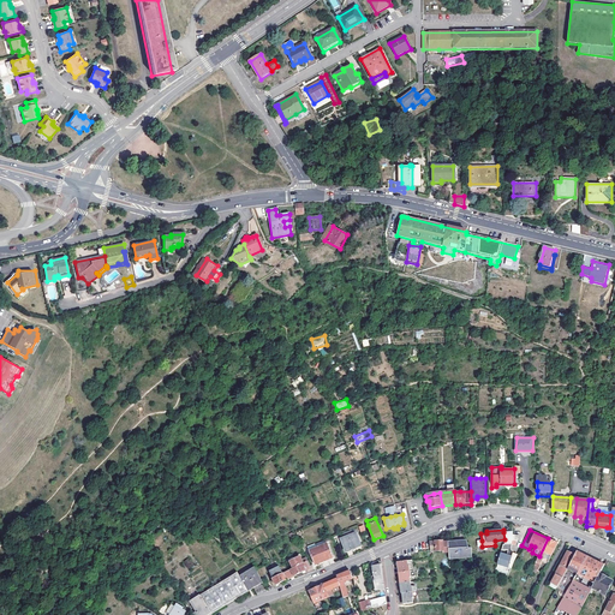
[(341,539),(346,551),(360,545),(356,533),(353,535),(351,531),(344,533),(345,538),(341,539)]
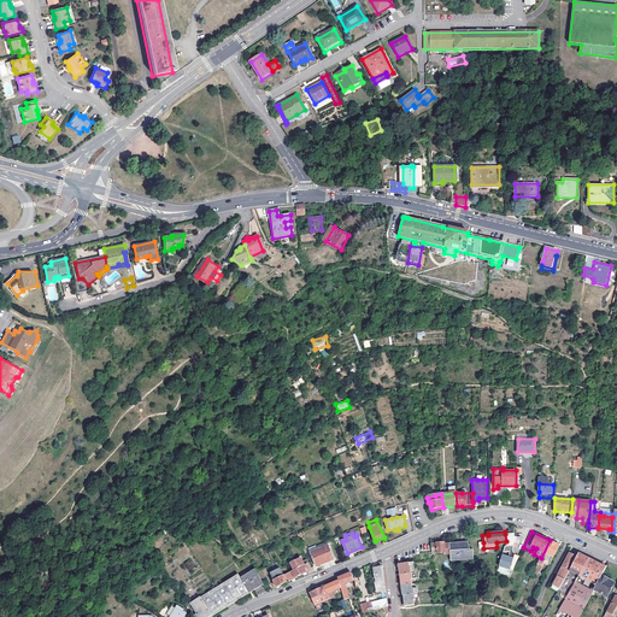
[(541,566),(546,559),(548,554),(553,557),(559,545),(550,540),(541,558),(538,563),(539,564),(535,570),(539,571),(540,571),(542,568),(541,566)]
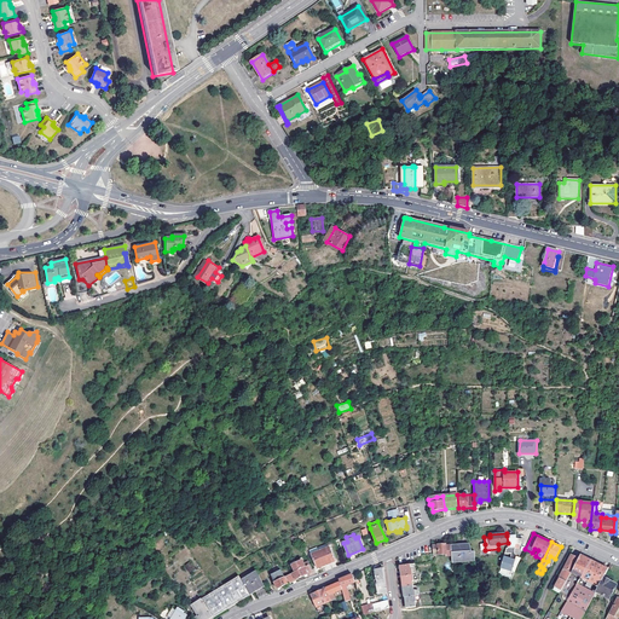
[(312,555),(330,548),(330,545),(329,543),(311,550),(312,555)]
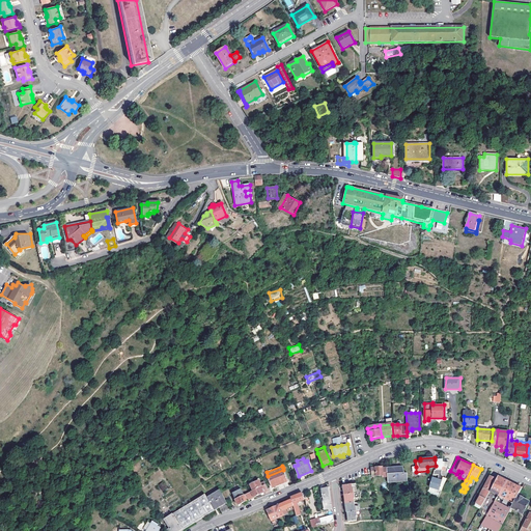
[(371,468),(372,480),(383,479),(383,481),(388,481),(387,470),(387,468),(383,469),(383,467),(371,468)]
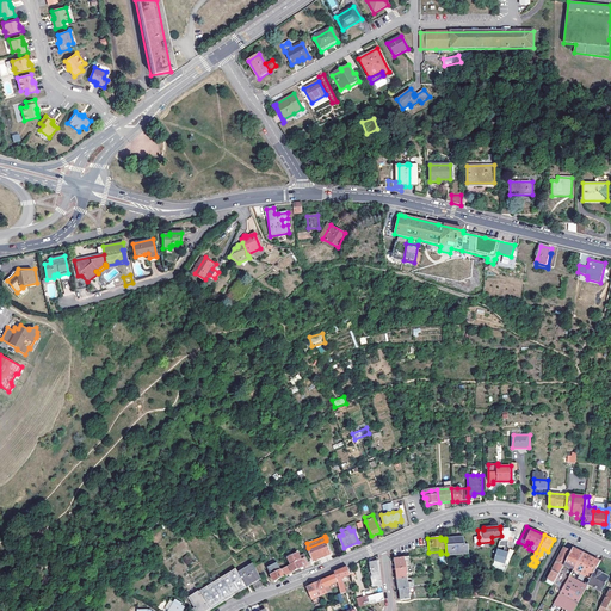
[(446,554),(446,559),(469,553),(469,545),(464,544),(463,538),(458,539),(458,537),(454,538),(454,539),(451,539),(445,541),(446,554)]
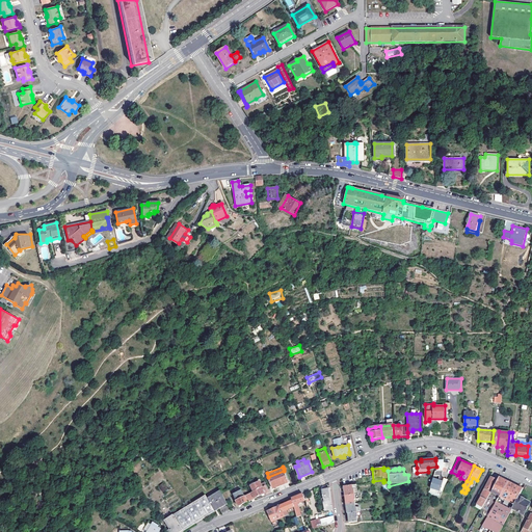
[(288,482),(284,471),(268,477),(272,487),(276,486),(288,482)]
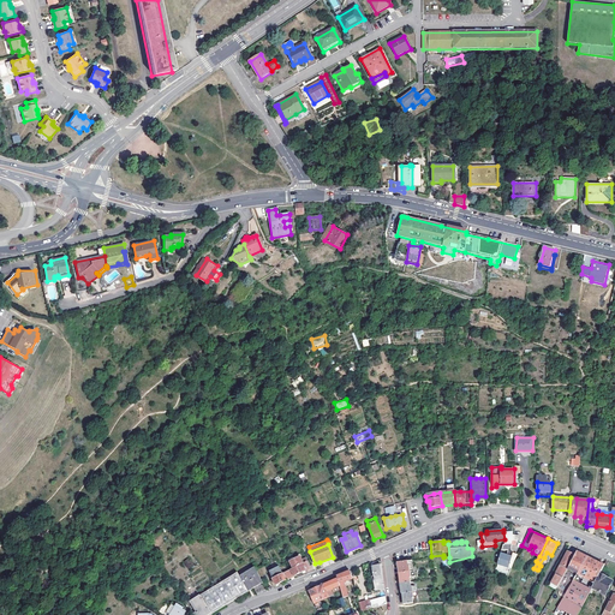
[(506,544),(505,544),(500,555),(497,562),(512,568),(518,554),(511,550),(511,544),(506,544)]
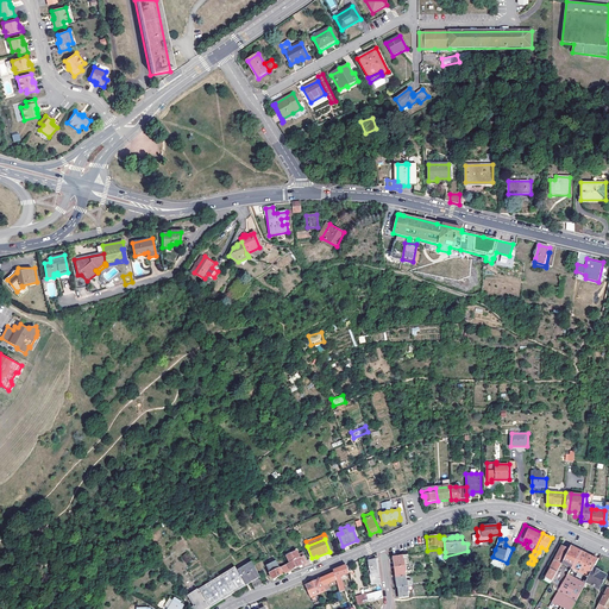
[(545,578),(552,581),(558,570),(570,550),(562,546),(557,554),(558,554),(545,578)]
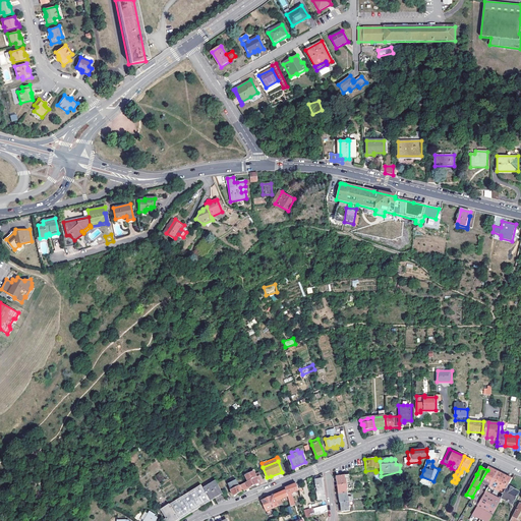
[(487,470),(477,487),(485,493),(497,471),(489,468),(488,467),(487,470)]
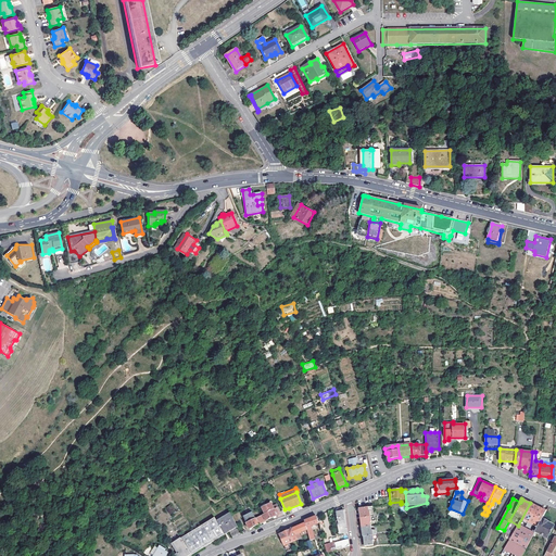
[(530,503),(518,526),(502,553),(507,555),(521,555),(534,534),(541,521),(545,512),(541,509),(530,503)]
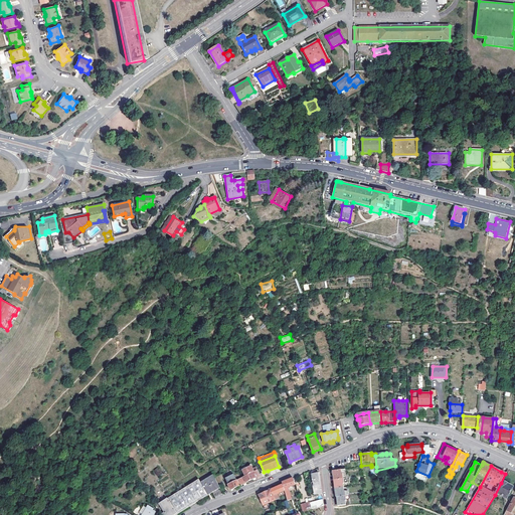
[(159,467),(154,470),(157,477),(163,474),(159,467)]
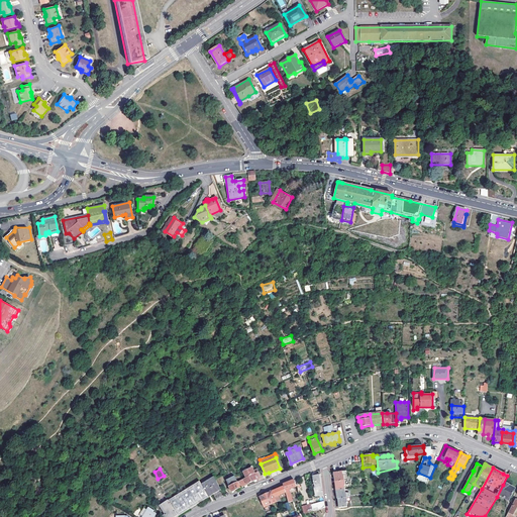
[(252,469),(247,471),(243,473),(246,478),(254,474),(252,469)]
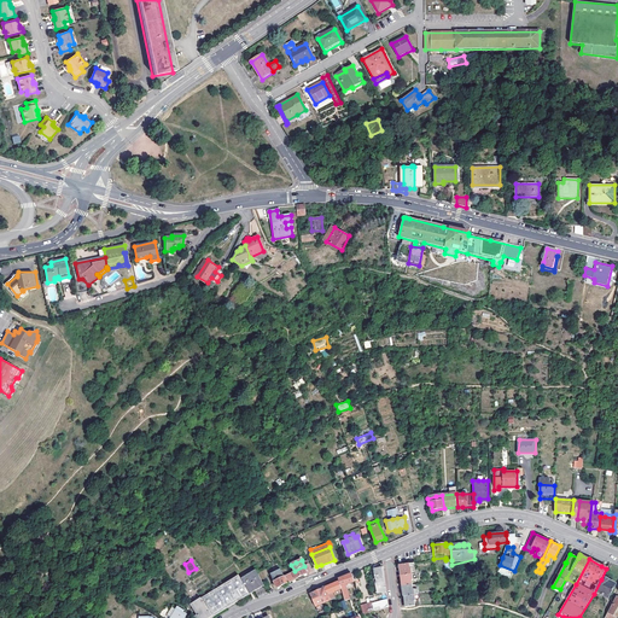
[(401,570),(401,575),(413,573),(412,567),(410,567),(409,564),(400,565),(398,565),(398,567),(400,571),(401,570)]
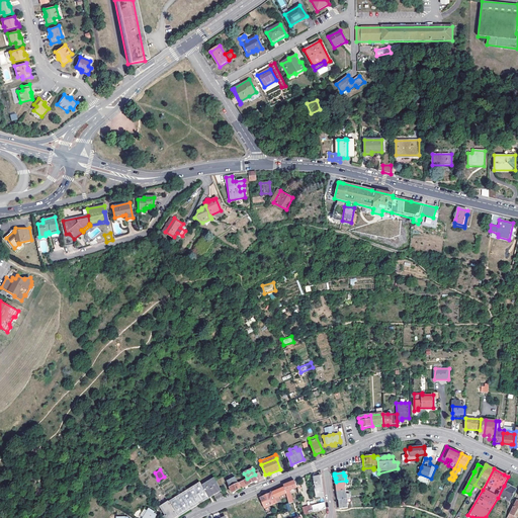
[(239,483),(242,489),(244,487),(255,482),(261,479),(258,473),(255,475),(247,479),(239,483)]
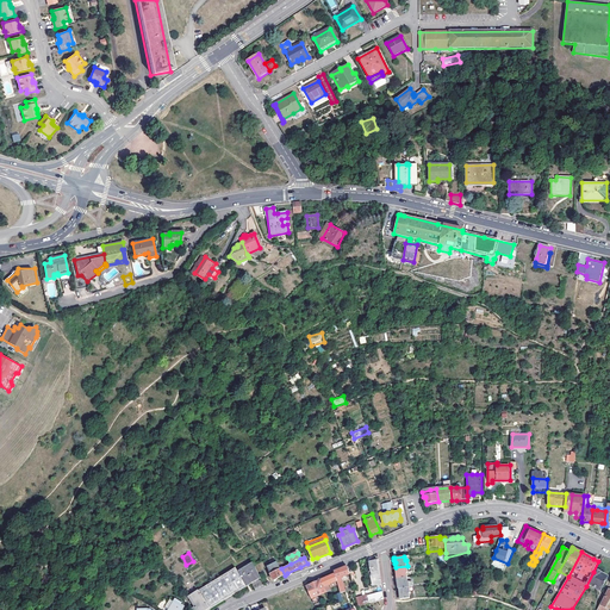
[(373,561),(371,561),(373,573),(368,574),(369,587),(379,585),(383,585),(379,560),(377,561),(374,561),(374,559),(373,559),(373,561)]
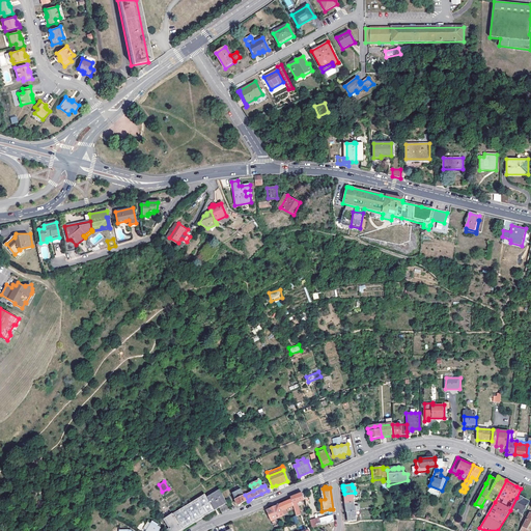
[(248,501),(245,495),(242,488),(232,494),(238,505),(248,501)]
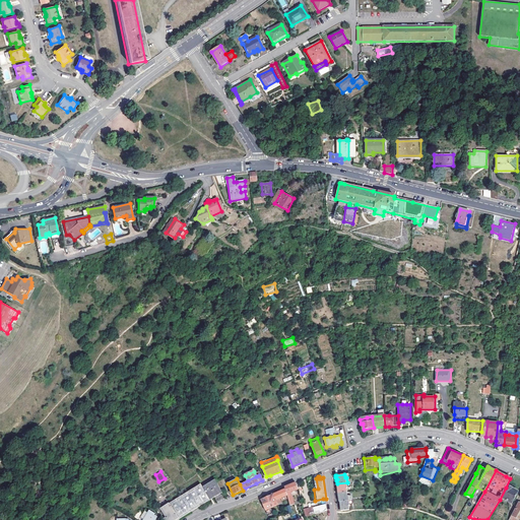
[(179,519),(222,493),(215,479),(202,488),(201,484),(170,504),(179,519)]
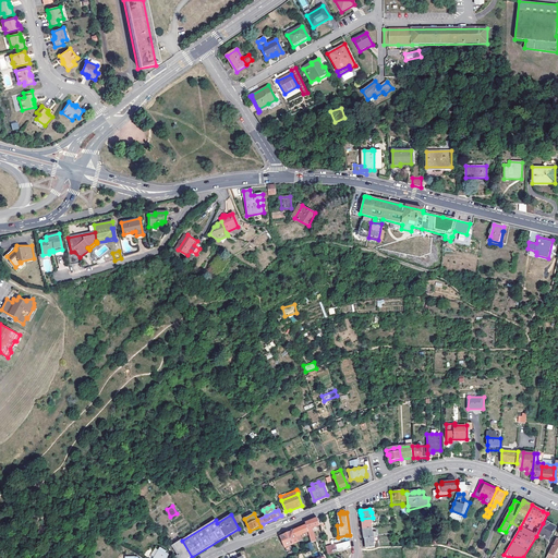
[(312,543),(316,542),(313,529),(320,526),(318,518),(317,519),(306,523),(306,525),(308,529),(310,534),(312,543)]
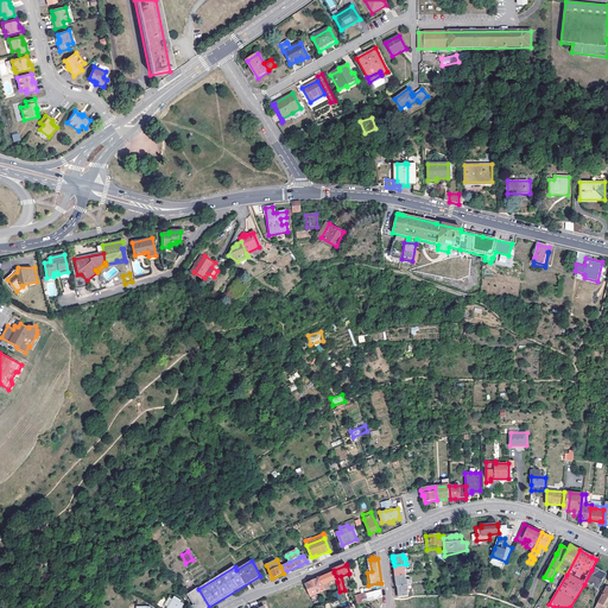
[(396,576),(406,575),(405,570),(412,569),(411,564),(406,564),(394,565),(396,576)]
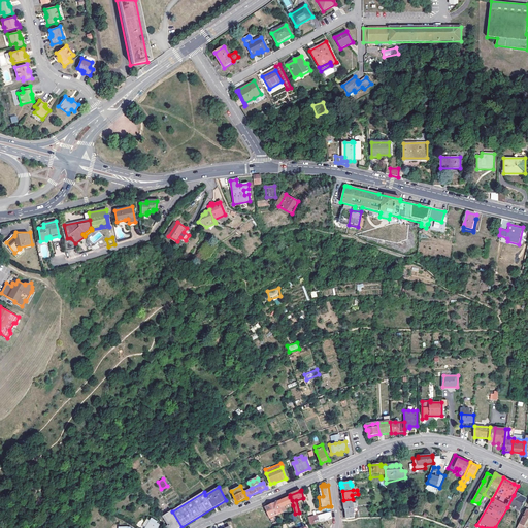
[(526,502),(514,495),(507,507),(519,514),(526,502)]
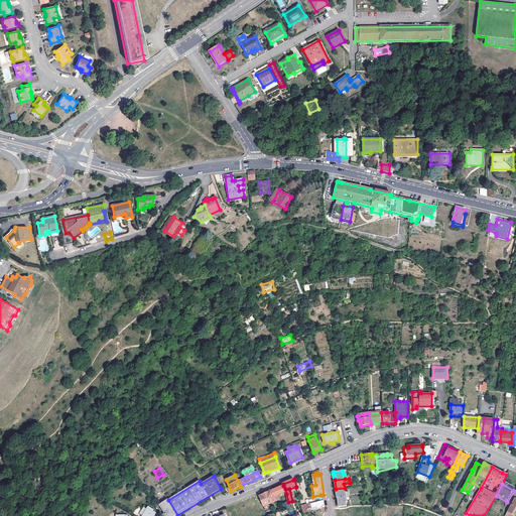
[(271,491),(275,501),(279,500),(278,497),(283,495),(286,494),(285,489),(283,486),(271,491)]
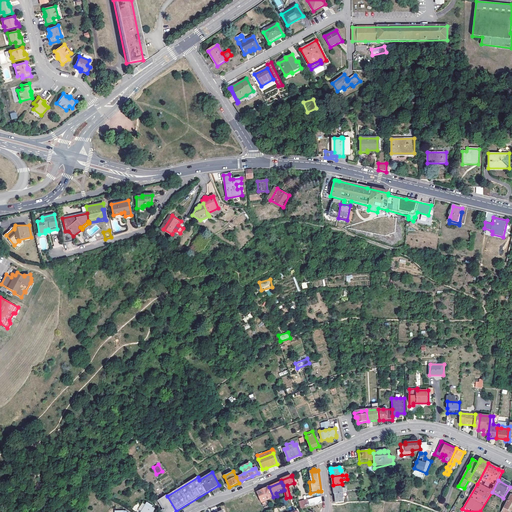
[(342,488),(342,484),(333,485),(334,494),(346,492),(346,488),(342,488)]
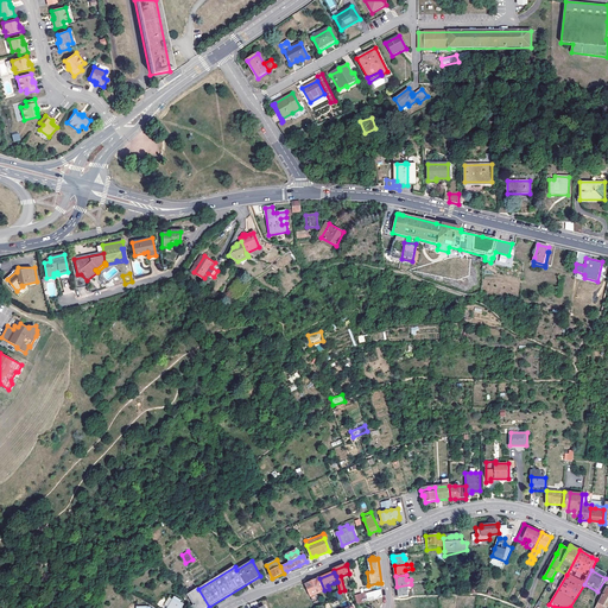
[(304,582),(310,596),(324,590),(320,578),(318,576),(312,578),(304,582)]
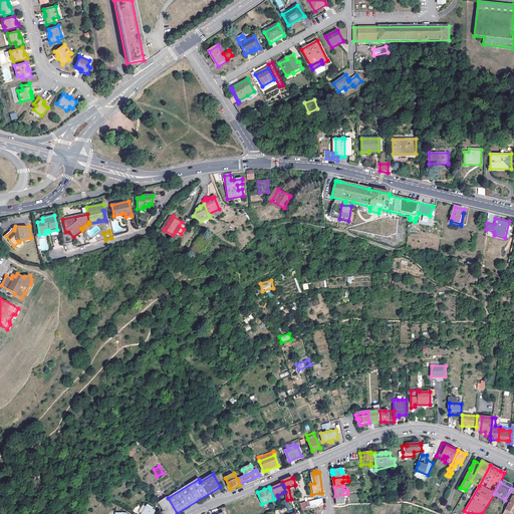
[(337,505),(345,504),(344,500),(348,499),(347,494),(335,496),(336,504),(337,505)]
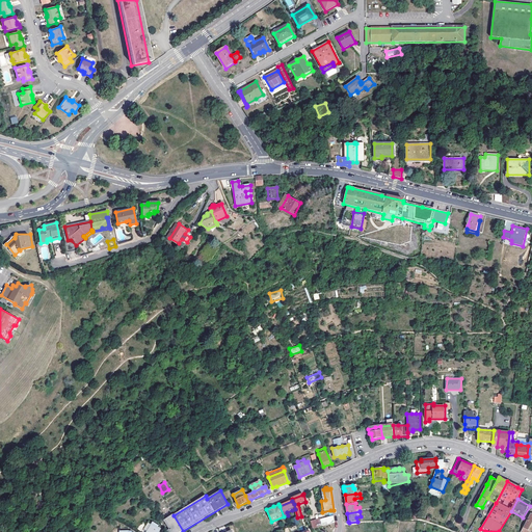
[(169,529),(166,531),(180,531),(181,531),(183,531),(174,515),(164,521),(169,529)]
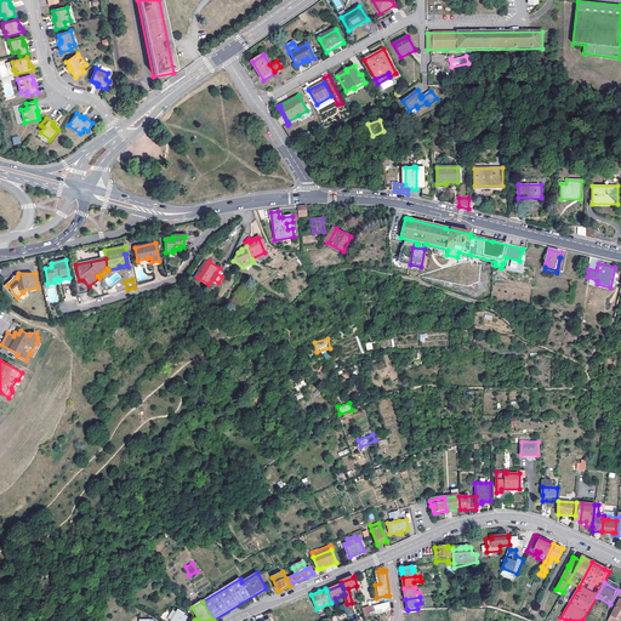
[(389,602),(375,605),(376,614),(391,610),(389,602)]
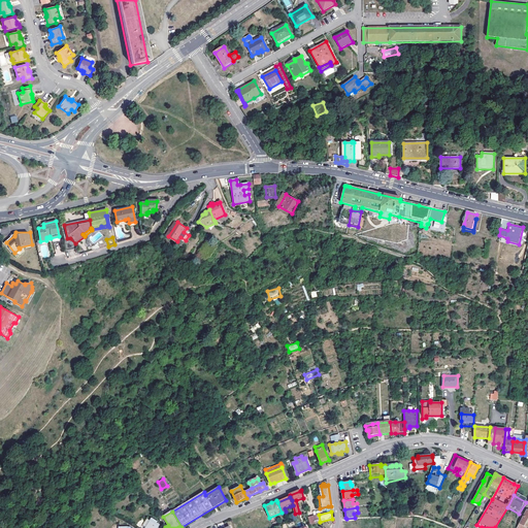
[(319,515),(308,518),(310,524),(320,522),(319,515)]
